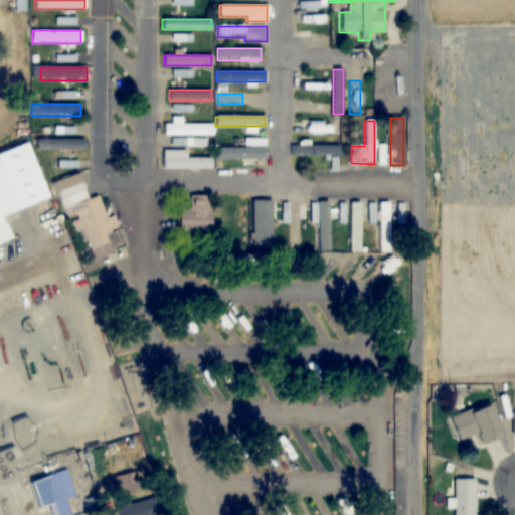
[(212,136),(212,124),(162,124),(162,136),(212,136)]
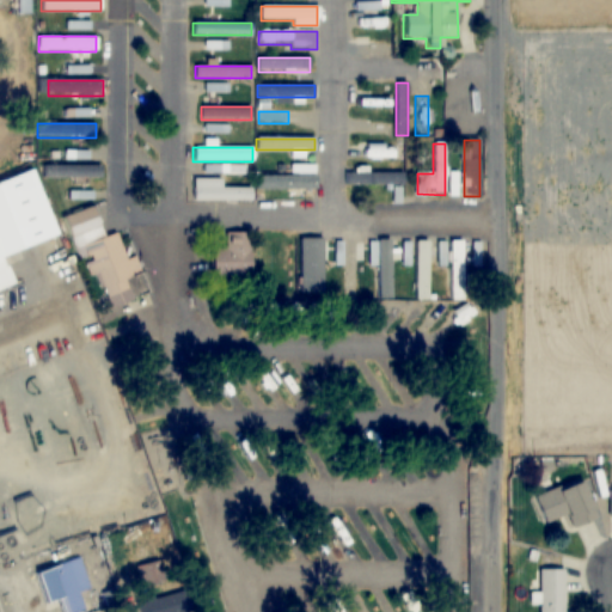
[(402,163),(402,150),(346,150),(346,163),(402,163)]
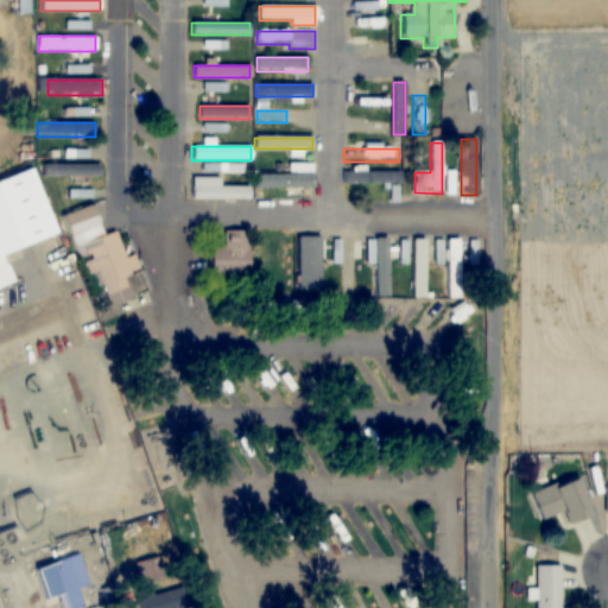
[(42,177),(100,177),(100,164),(42,164),(42,177)]
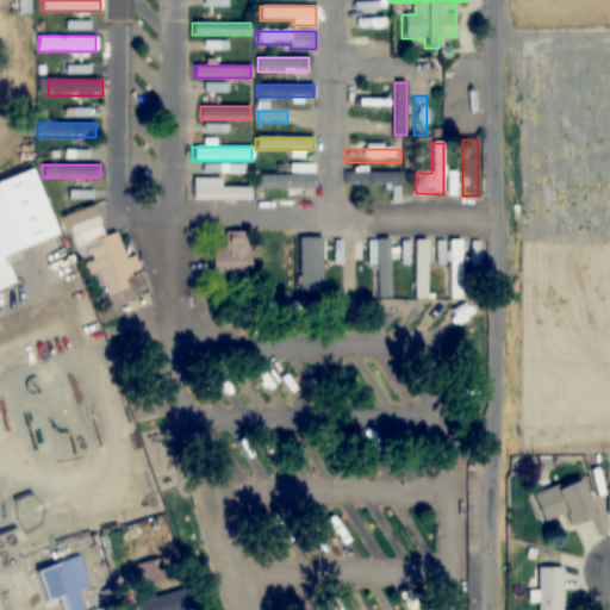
[(316,188),(316,165),(291,165),(291,176),(256,176),(256,188),(316,188)]
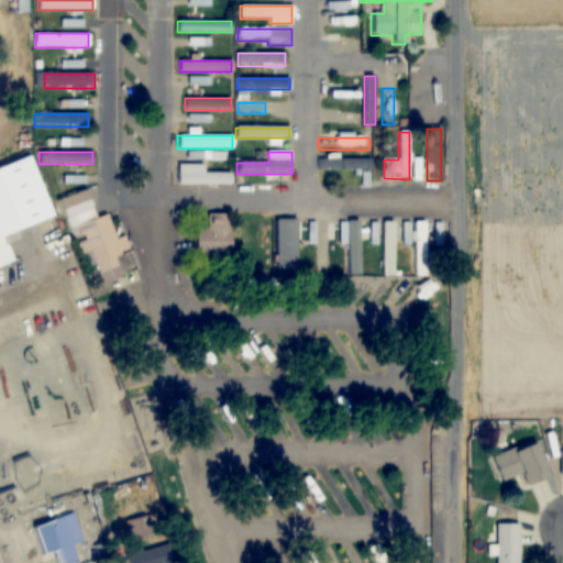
[(0,268),(14,264),(4,234),(51,218),(30,156),(0,166),(0,268)]
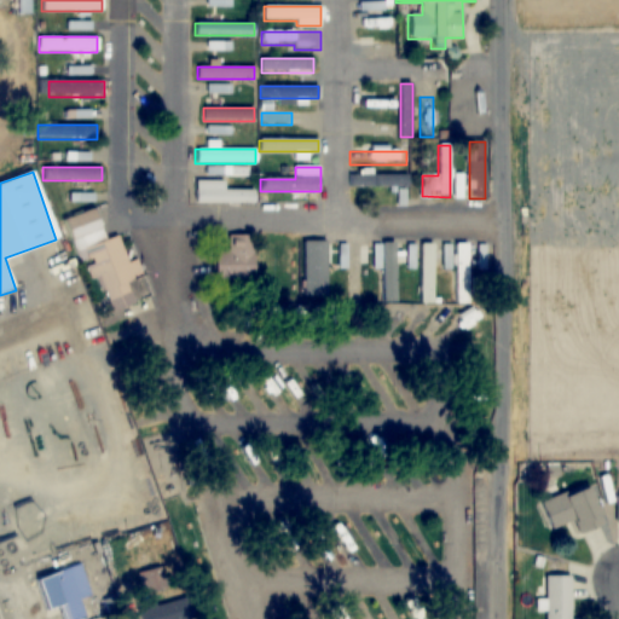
[(408,189),(408,173),(358,173),(358,174),(347,174),(347,189),(408,189)]
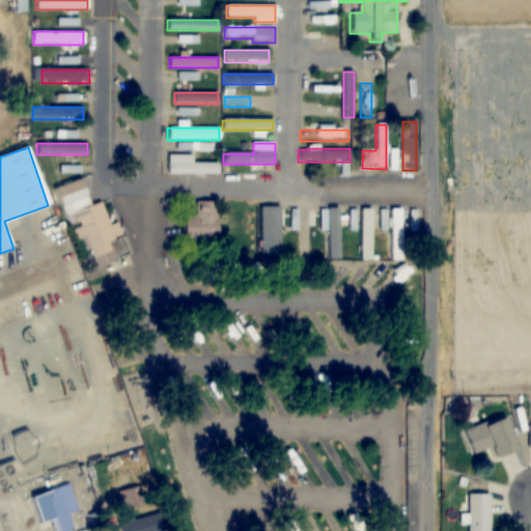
[(192,164),(192,155),(167,155),(167,175),(218,175),(218,164),(192,164)]
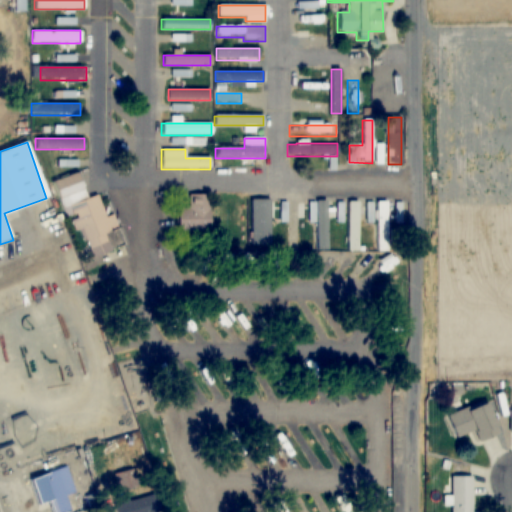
[(123,248),(113,215),(106,217),(99,195),(84,200),(76,174),(52,181),(61,210),(72,207),(87,258),(123,248)]
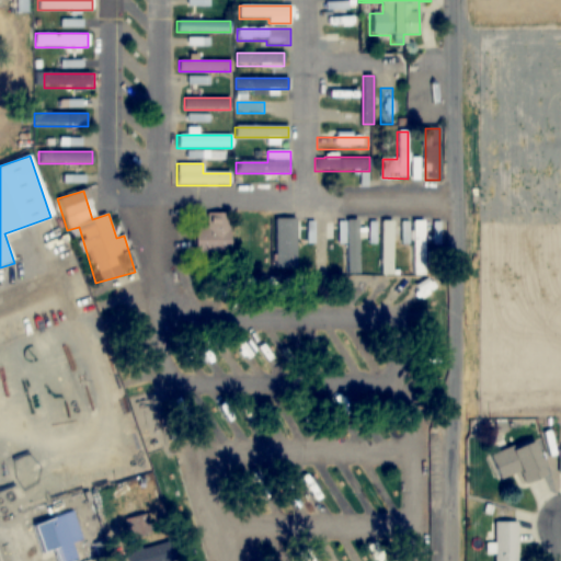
[(229,214),(206,214),(206,227),(194,227),(194,255),(229,255),(229,214)]
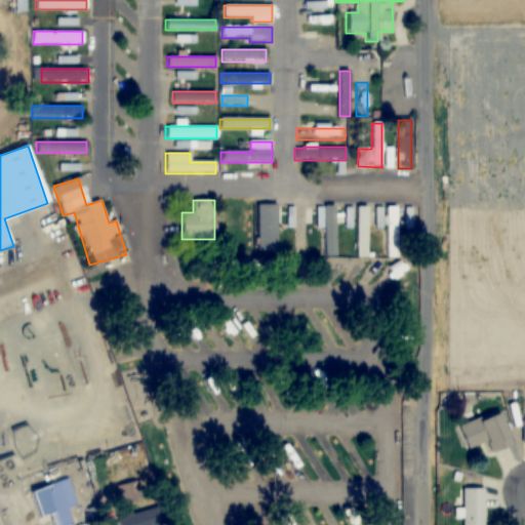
[(257,252),(277,252),(277,205),(257,205),(257,252)]
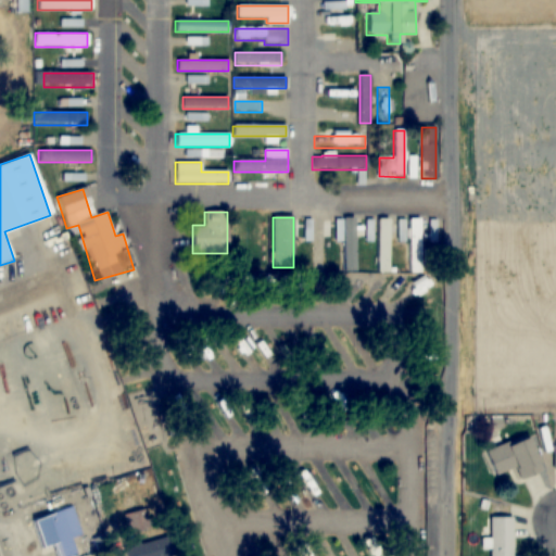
[(344,241),(344,272),(357,272),(357,219),(338,219),(338,241),(344,241)]
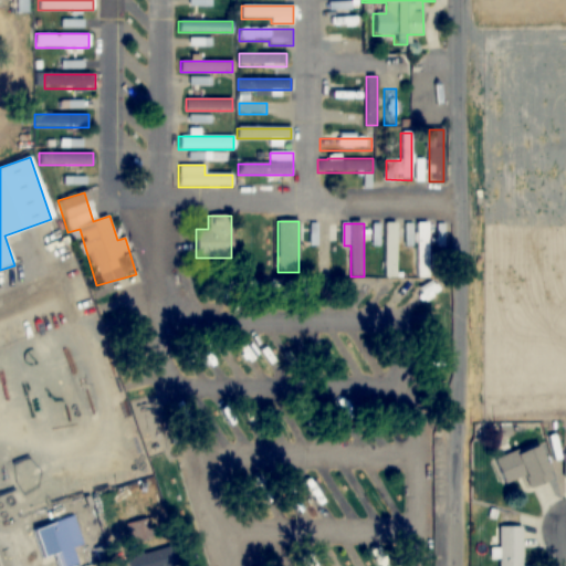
[(413,268),(427,268),(427,223),(413,223),(413,268)]
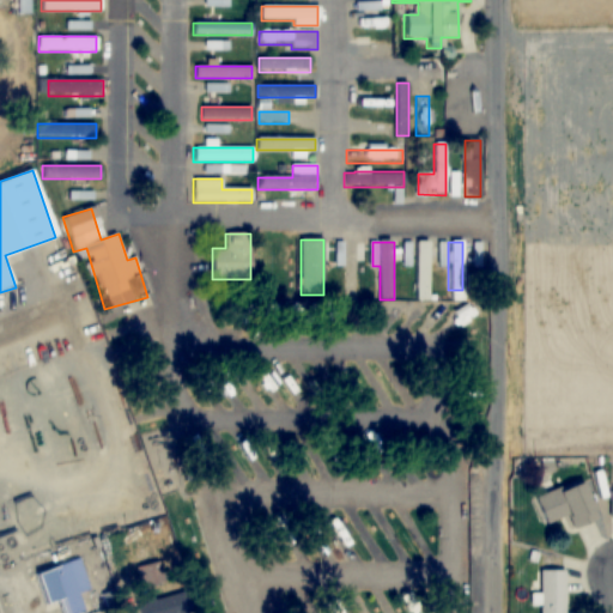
[(344,296),(358,296),(358,246),(344,246),(344,296)]
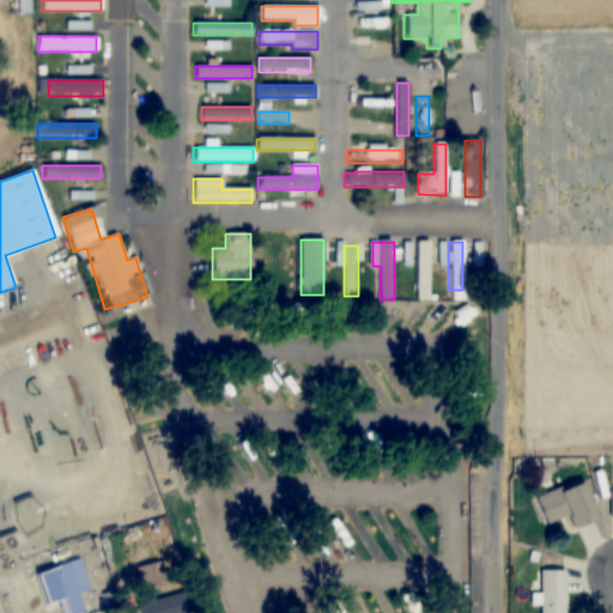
[(416,252),(416,299),(432,299),(432,252),(416,252)]
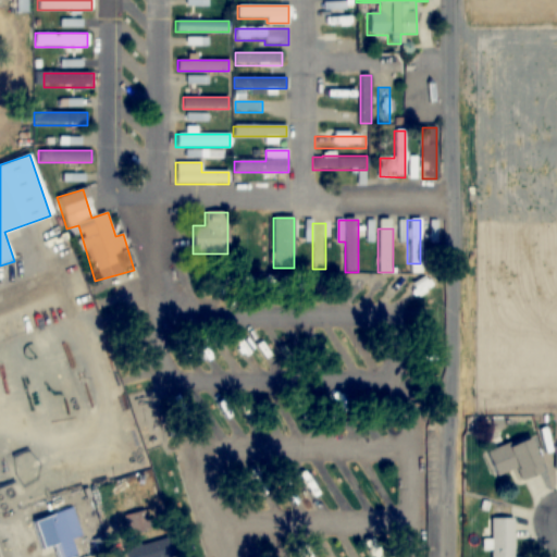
[(485,453),(494,477),(514,469),(519,481),(542,472),(529,436),(485,453)]
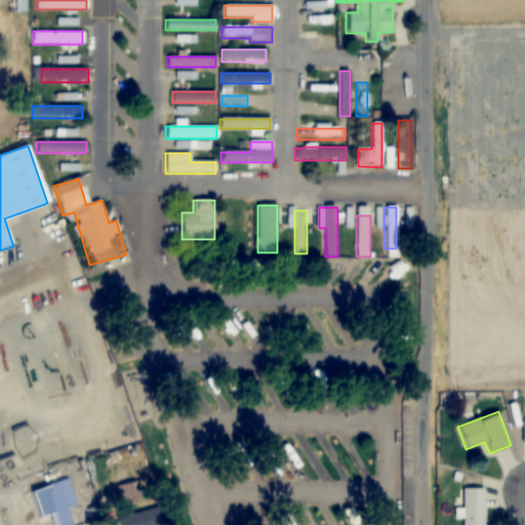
[(27,490),(35,518),(47,514),(50,524),(65,524),(71,523),(67,509),(77,506),(69,478),(27,490)]
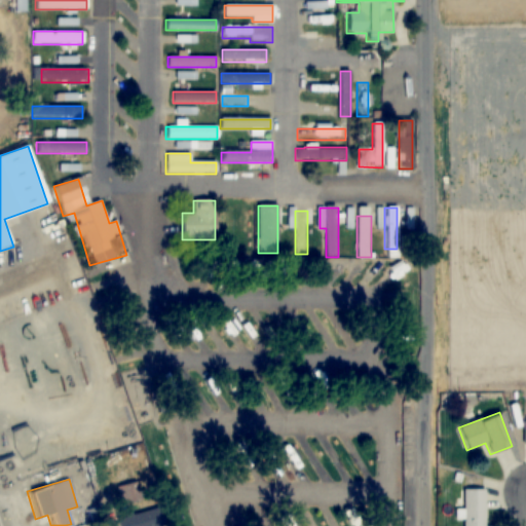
[(484,525),(484,489),(463,489),(462,525),(492,525),(484,525)]
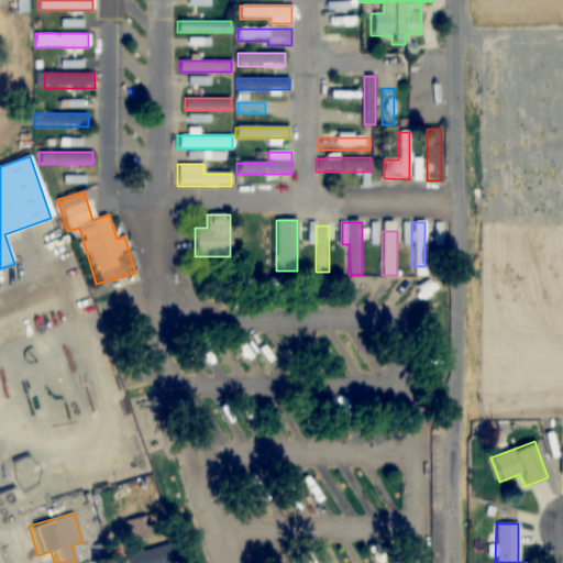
[(132,562),(170,562),(170,550),(132,550),(132,562)]
